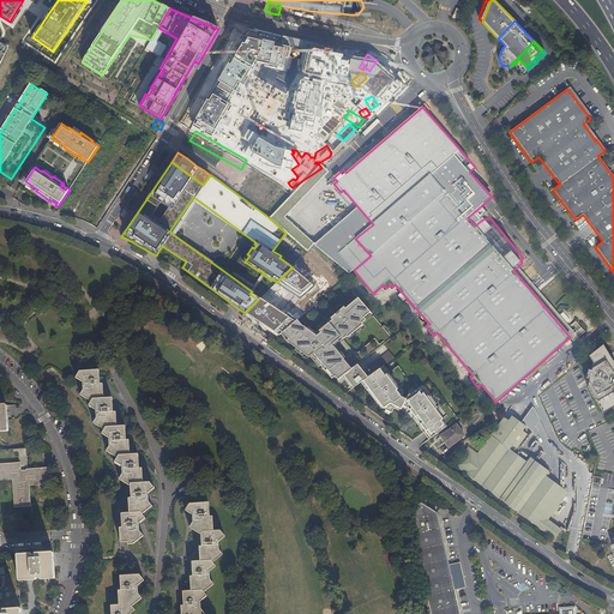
[(254,176),(260,182),(269,174),(263,168),(254,176)]
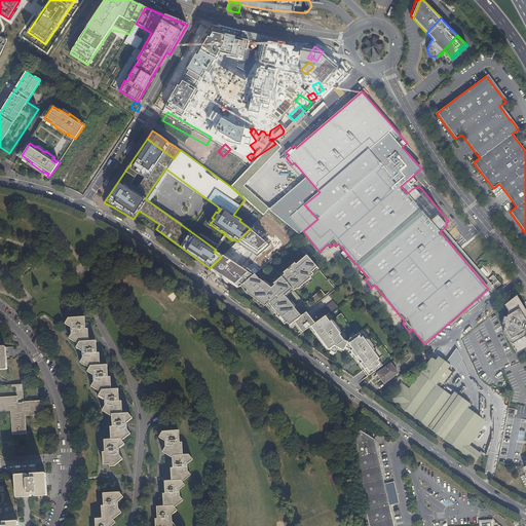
[(242,160),(235,167),(240,173),(248,165),(242,160)]
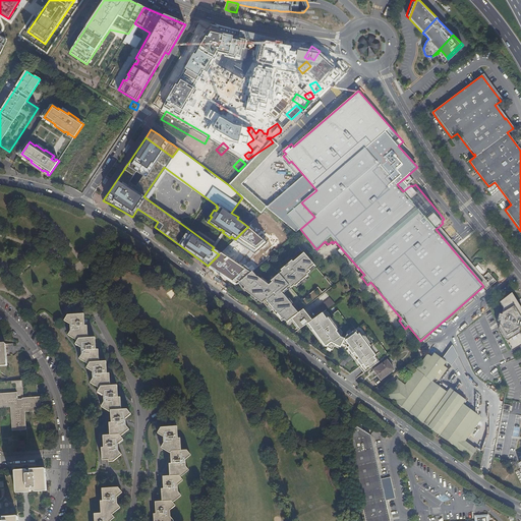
[(408,187),(402,180),(397,184),(403,191),(408,187)]
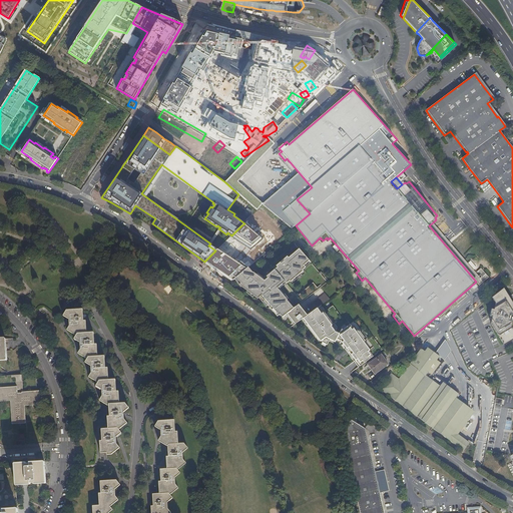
[(179,194),(163,181),(158,188),(174,201),(179,194)]
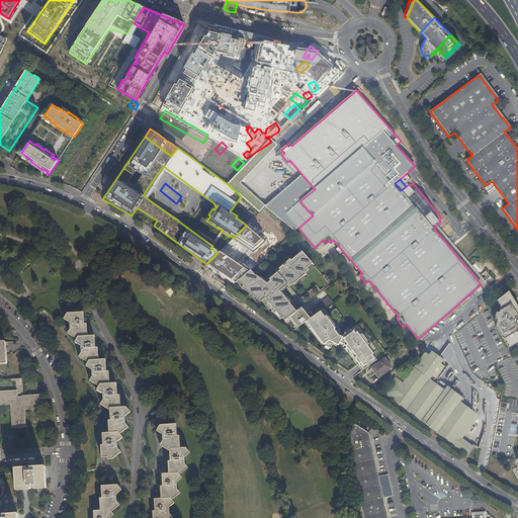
[(313,216),(299,201),(285,213),(298,228),(313,216)]
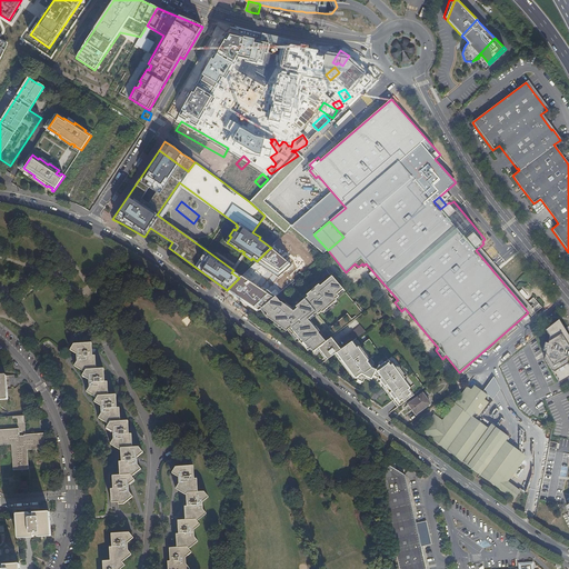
[(487,239),(491,235),(486,228),(481,233),(487,239)]
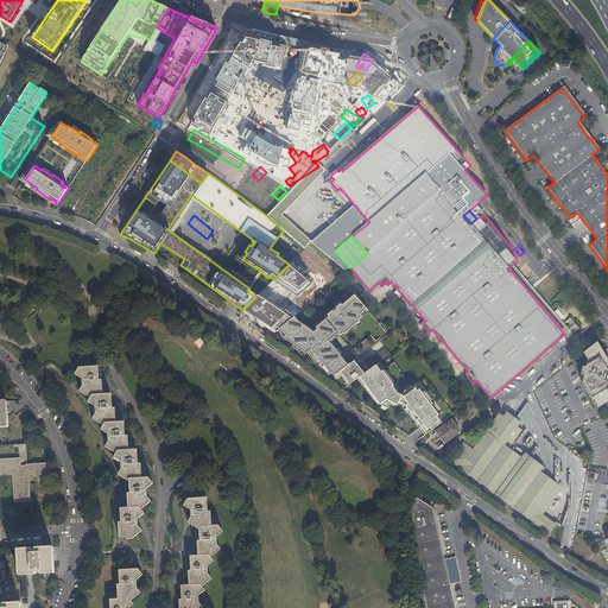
[(508,267),(564,334),(569,329),(529,282),(513,264),(508,267)]
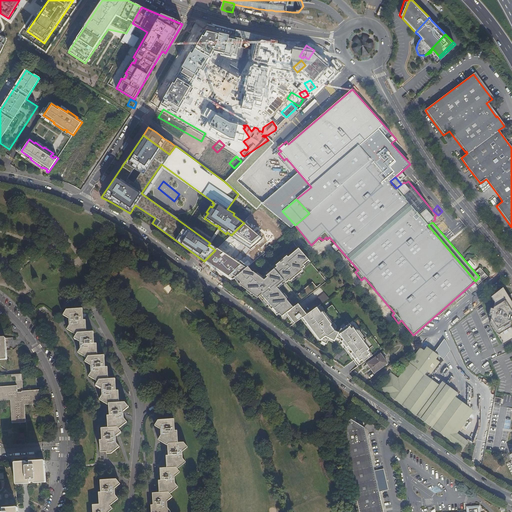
[(276,267),(274,269),(265,276),(267,277),(264,280),(252,272),(247,267),(245,269),(245,270),(236,277),(240,282),(239,284),(247,290),(254,295),(257,298),(258,297),(260,296),(267,305),(273,311),(274,310),(278,314),(279,314),(282,317),(286,314),(295,306),(290,300),(288,302),(286,300),(287,299),(277,288),(284,281),(286,283),(289,280),(290,281),(292,279),(300,273),(303,270),(302,269),(305,267),(304,267),(303,265),(309,260),(298,249),(291,255),(288,257),(287,256),(275,265),(276,267)]
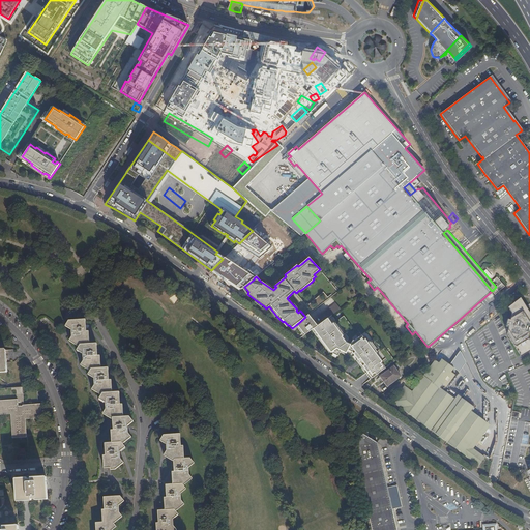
[(498,288),(503,284),(498,276),(493,281),(498,288)]
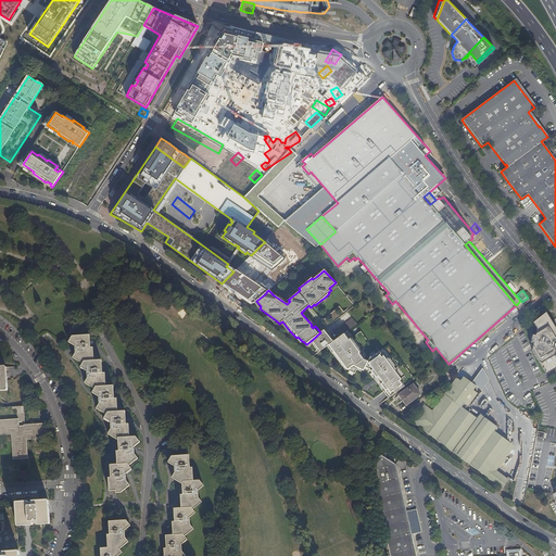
[(545,313),(533,321),(538,328),(535,336),(533,335),(531,342),(533,343),(532,350),(536,357),(544,369),(546,373),(552,369),(553,370),(555,368),(555,356),(555,355),(552,351),(555,348),(555,337),(555,336),(555,327),(553,323),(547,313),(545,313)]
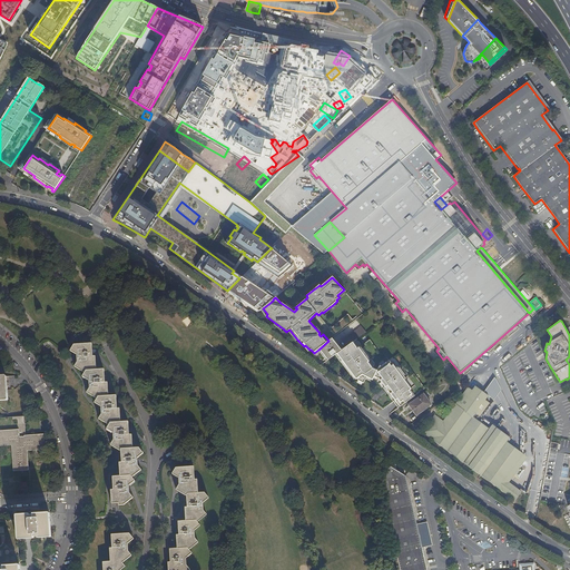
[(343,341),(347,346),(359,337),(366,332),(362,326),(343,341)]
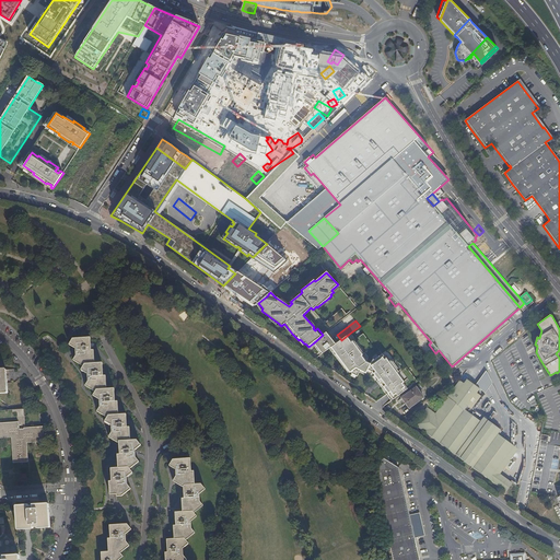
[(292,334),(284,324),(282,325),(291,335),(292,334)]
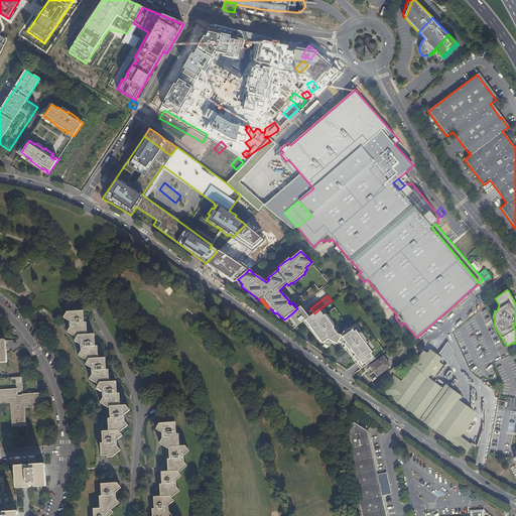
[(384,353),(361,319),(352,327),(347,319),(345,321),(335,307),(330,311),(325,305),(314,313),(305,319),(312,330),(313,329),(317,334),(316,335),(323,343),(326,346),(325,346),(331,350),(333,346),(334,345),(338,348),(339,348),(340,347),(341,345),(345,348),(349,352),(350,351),(354,356),(353,357),(363,368),(384,353)]
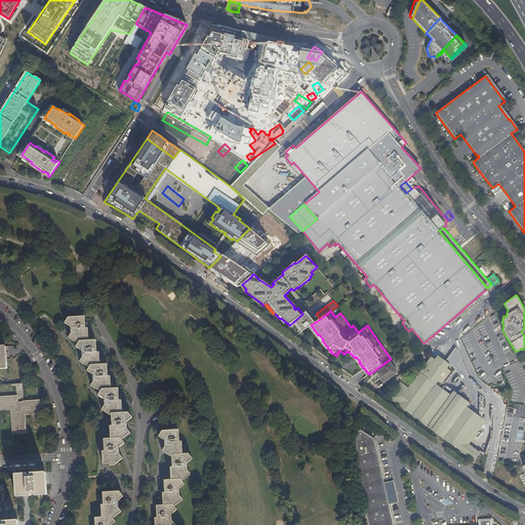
[(303,314),(293,322),(301,331),(314,322),(306,312),(303,314)]
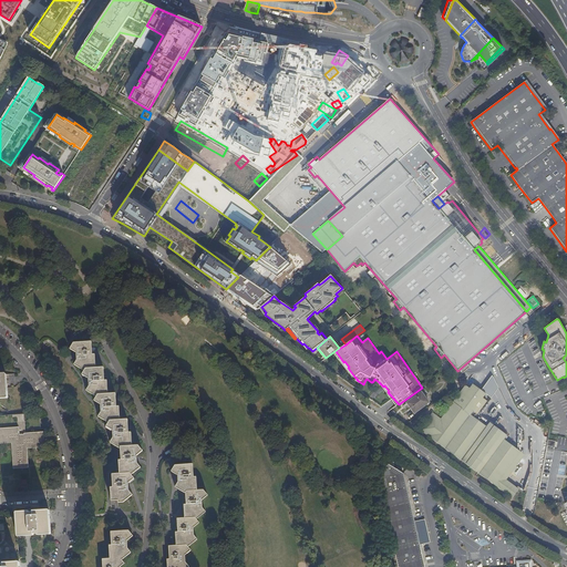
[(86,390),(92,394),(105,380),(104,380),(104,367),(96,367),(95,353),(92,353),(92,341),(74,342),(71,348),(78,351),(78,359),(74,363),(84,370),(82,374),(89,378),(89,385),(86,390)]
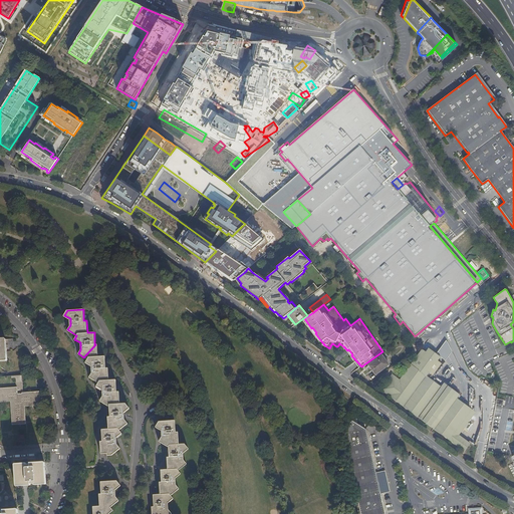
[(95,344),(83,357),(87,359),(85,362),(91,366),(91,372),(88,377),(97,382),(96,387),(101,390),(102,397),(99,401),(109,407),(109,416),(107,417),(107,429),(101,430),(101,441),(99,441),(100,454),(106,453),(106,455),(111,455),(119,449),(116,444),(116,438),(121,434),(118,430),(127,424),(123,419),(123,412),(129,409),(125,404),(119,404),(119,392),(116,392),(116,379),(108,380),(107,367),(105,367),(104,356),(97,356),(97,344),(95,344)]
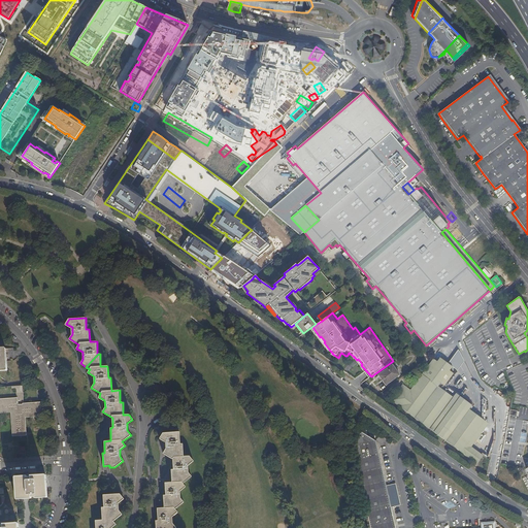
[(450,371),(438,362),(433,359),(422,375),(423,376),(427,378),(430,382),(438,388),(441,383),(450,371)]
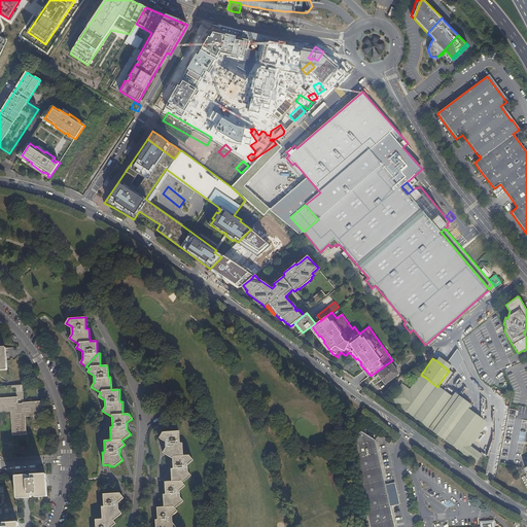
[(437,361),(449,371),(450,370),(452,366),(440,358),(437,361)]
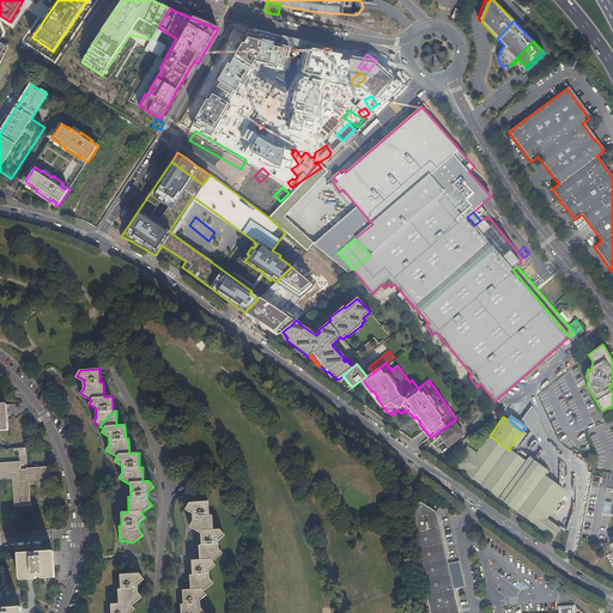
[(465,436),(456,424),(439,436),(441,436),(445,442),(445,441),(449,447),(465,436)]
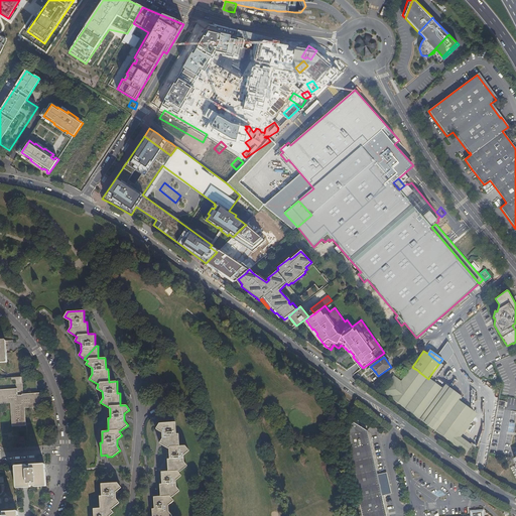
[(428,379),(432,382),(432,381),(443,366),(439,363),(431,374),(428,379)]
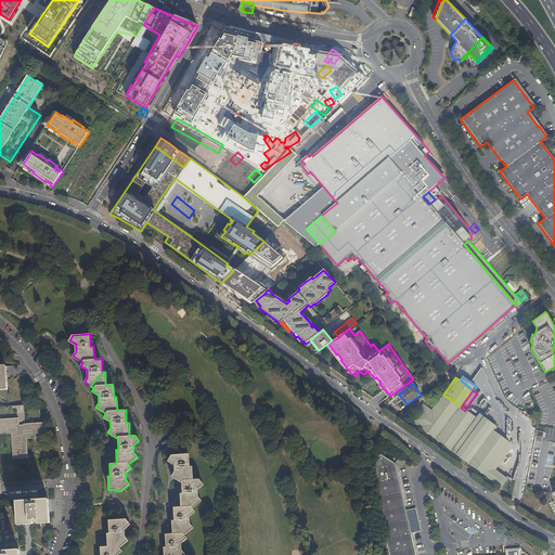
[(497,427),(493,424),(489,421),(480,415),(477,420),(465,411),(461,408),(452,401),(449,398),(444,396),(443,395),(431,410),(424,404),(412,421),(454,453),(490,479),(502,488),(508,479),(497,470),(515,446),(494,430),(497,427)]
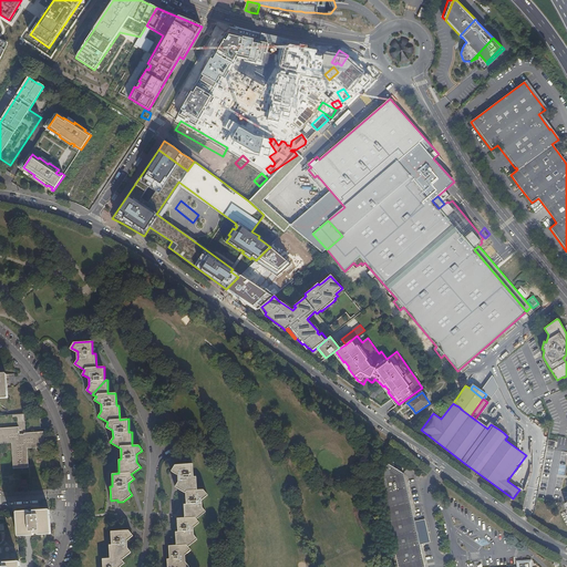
[(497,418),(511,426),(512,428),(516,422),(502,412),(497,418)]
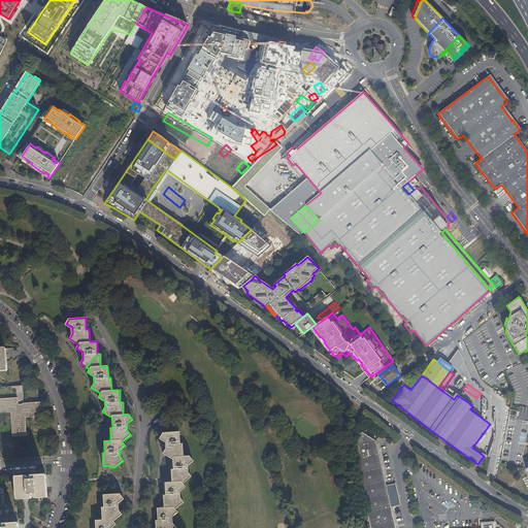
[(0,413),(10,413),(11,436),(26,435),(25,418),(41,417),(40,402),(22,403),(22,404),(18,405),(18,398),(0,399),(0,413)]
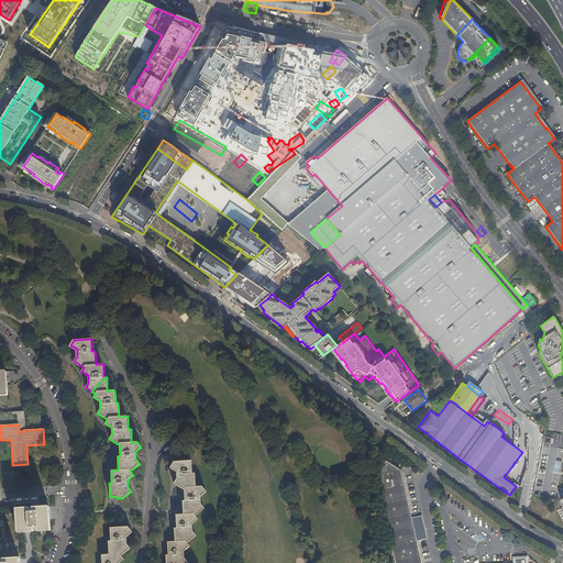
[(186,562),(187,562),(184,558),(183,551),(189,547),(186,543),(195,536),(192,532),(191,523),(198,518),(195,516),(203,508),(200,504),(200,496),(206,492),(201,486),(195,486),(195,473),(191,473),(191,461),(174,462),(169,467),(176,472),(176,478),(174,484),(184,489),(184,500),(183,500),(183,514),(175,515),(176,528),(174,528),(174,541),(167,542),(167,554),(165,555),(165,562),(186,562)]
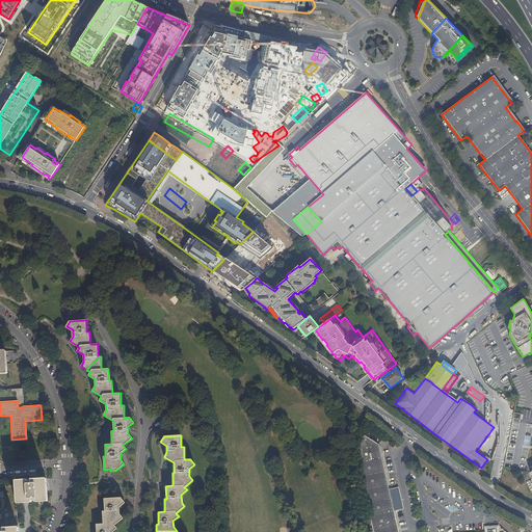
[(390,500),(377,445),(362,436),(353,451),(372,531),(397,531),(398,531),(390,500)]
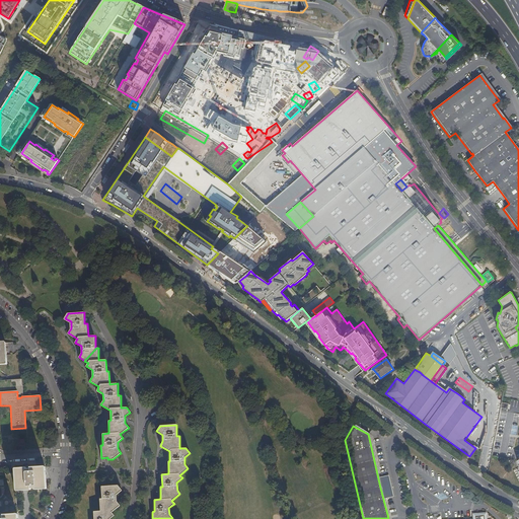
[(0,474),(0,518),(18,518),(17,490),(47,489),(46,466),(15,468),(15,474),(0,474)]
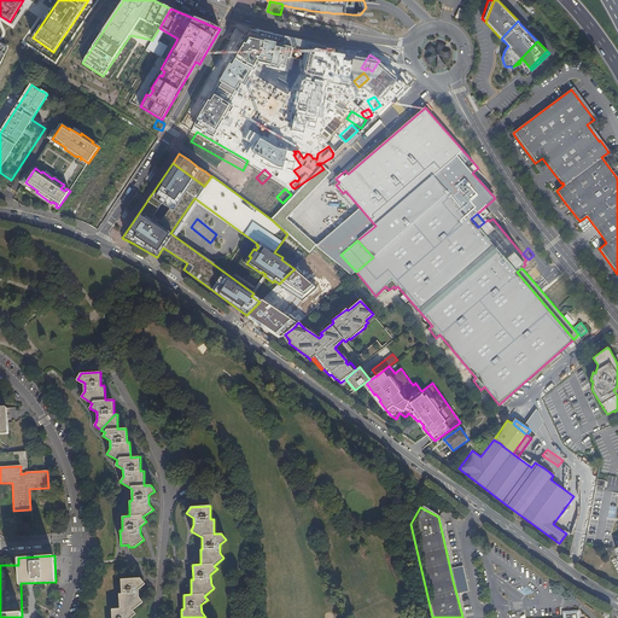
[(140,577),(121,578),(122,593),(118,593),(121,607),(112,608),(112,617),(129,617),(135,612),(133,608),(143,600),(139,595),(139,588),(145,583),(140,577)]
